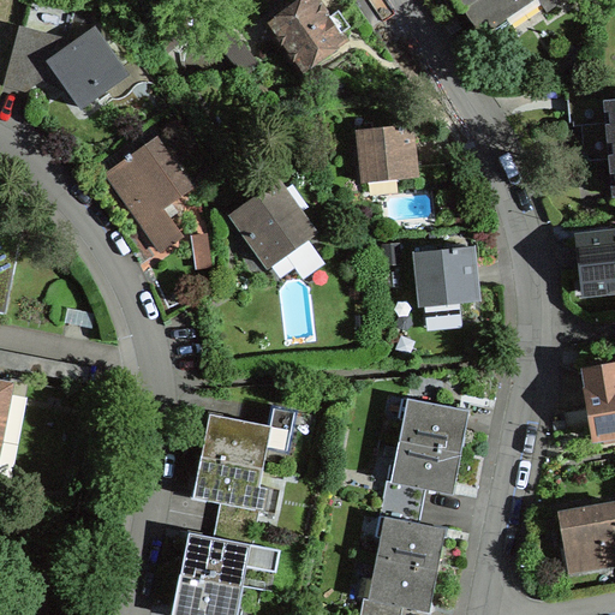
[(329,17),(316,0),(302,0),(290,10),(269,24),(303,71),(346,41),(340,34),(350,27),(339,10),(329,17)]
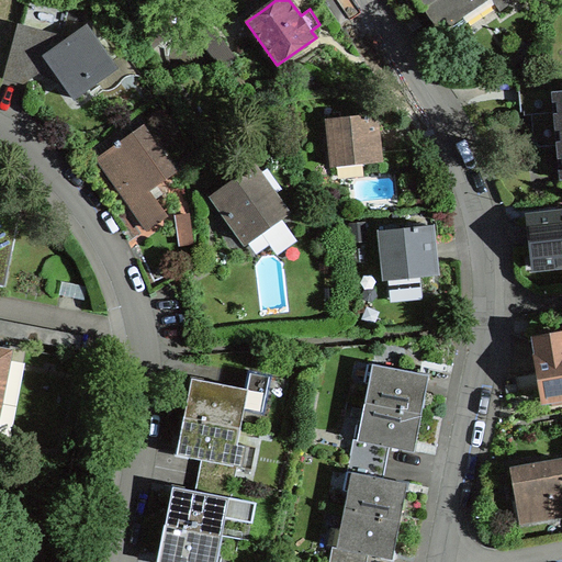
[(446,26),(484,0),(493,0),(499,10),(514,0),(417,0),(423,9),(430,3),(446,26)]
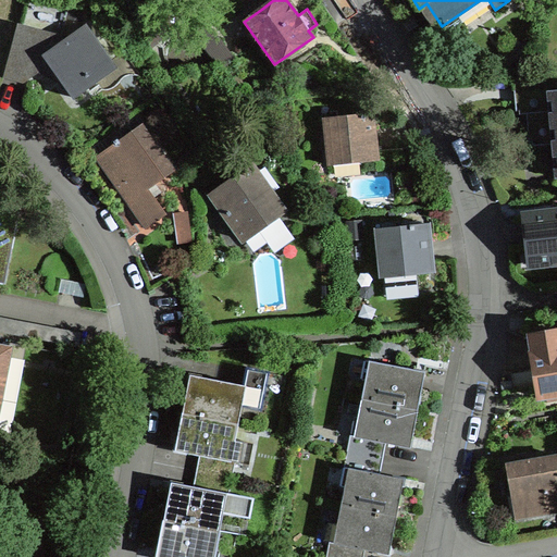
[(134,35),(145,50),(171,31),(160,15),(134,35)]
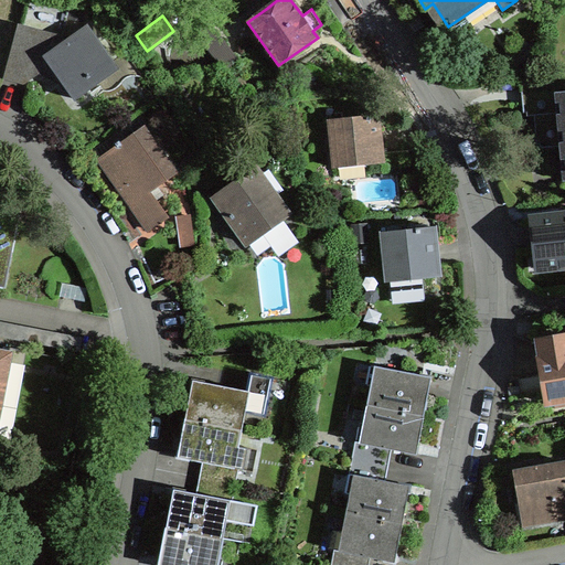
[(19,23),(4,78),(21,83),(27,61),(40,64),(46,60),(50,65),(71,94),(73,93),(75,96),(116,67),(87,27),(67,41),(63,35),(19,23)]
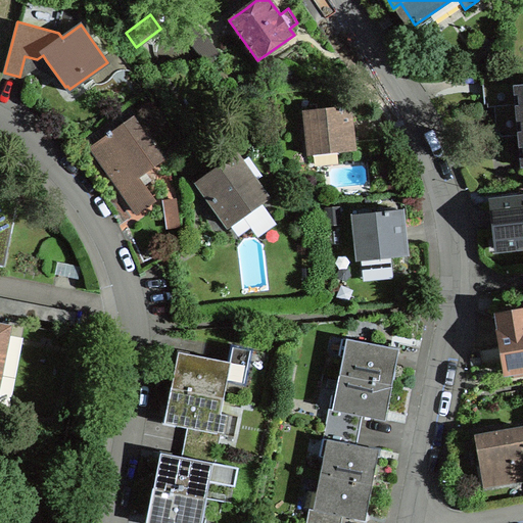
[(206,64),(219,55),(193,22),(182,31),(206,64)]
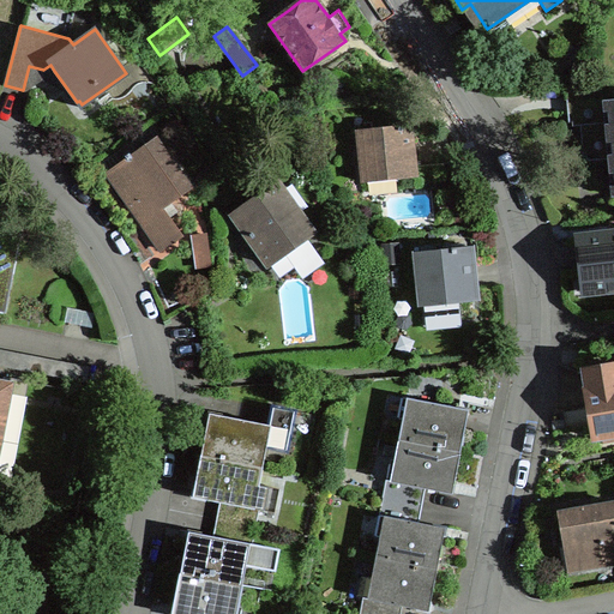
[(613,78),(577,82),(578,102),(571,103),(573,126),(591,125),(593,134),(588,134),(585,138),(588,161),(608,158),(612,197),(613,196),(613,78)]
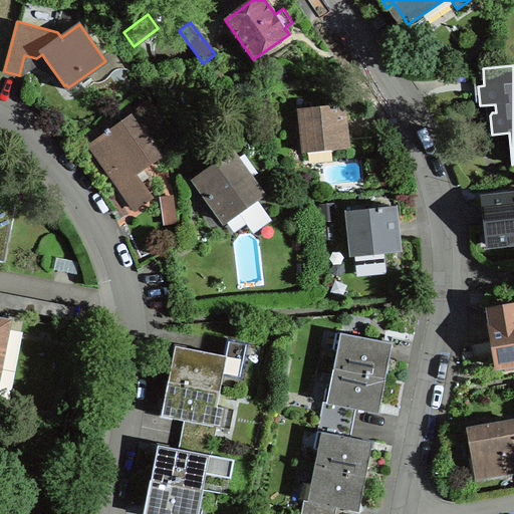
[(304,152),(346,148),(344,119),(342,103),(299,108),(304,152)]
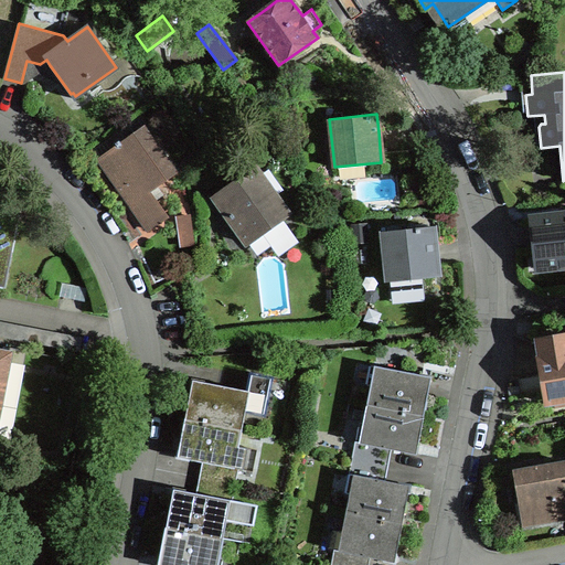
[(176,172),(176,171),(173,172),(142,129),(145,127),(144,126),(120,142),(119,140),(115,144),(117,145),(98,158),(131,204),(149,230),(166,217),(147,193),(153,188),(176,172)]
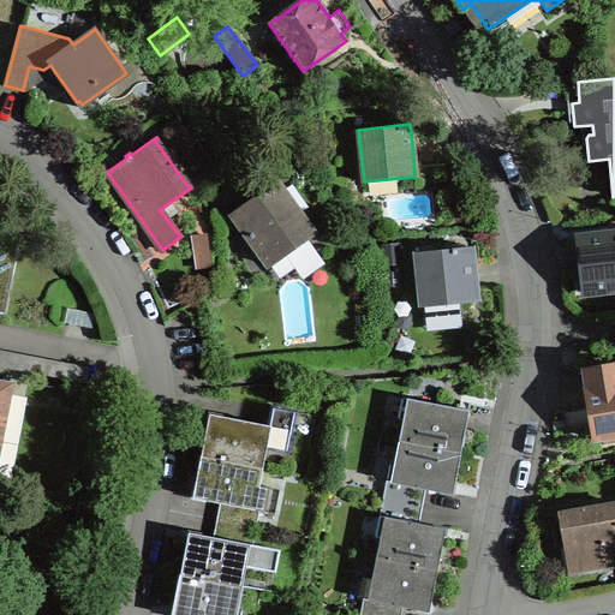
[(273,186),(233,214),(240,224),(269,264),(309,237),(273,186)]
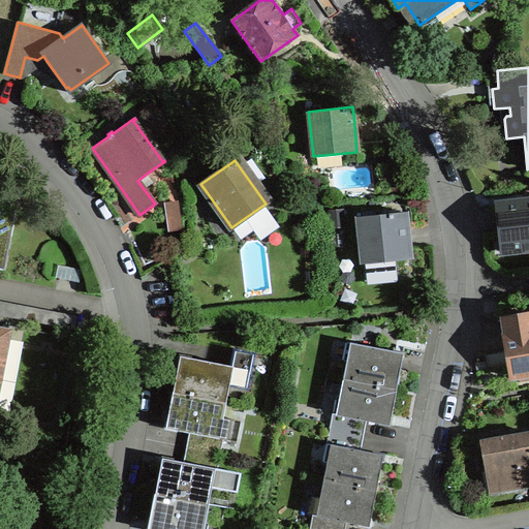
[(0,194),(0,269),(5,271),(20,199),(0,194)]
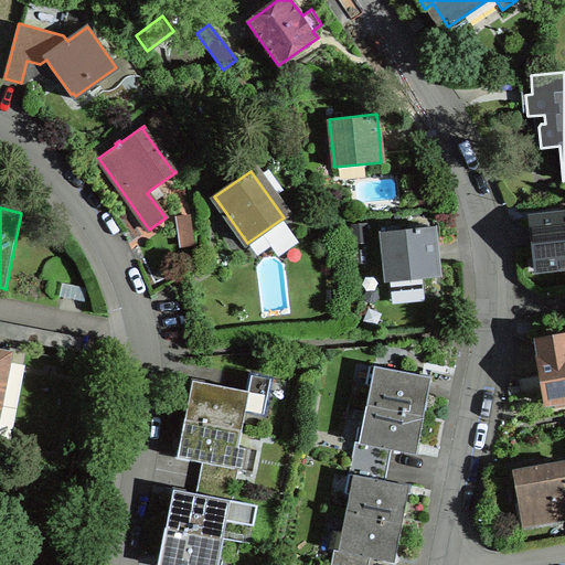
[(190,215),(177,217),(179,232),(192,231),(190,215)]
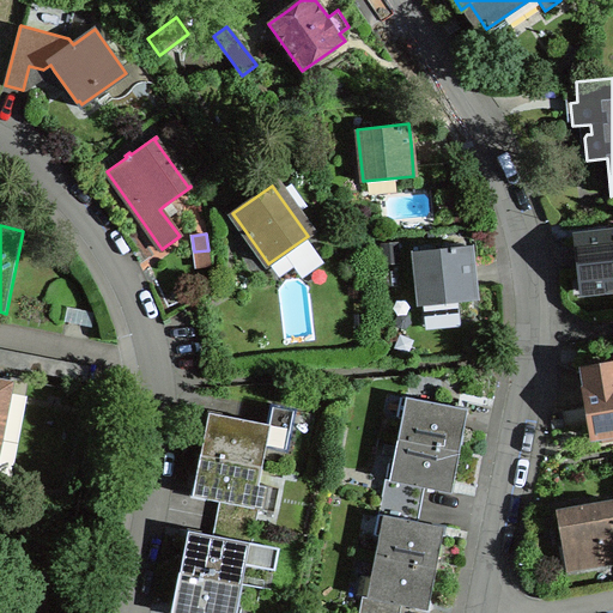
[(612,234),(580,238),(586,289),(612,285),(612,286),(612,234)]
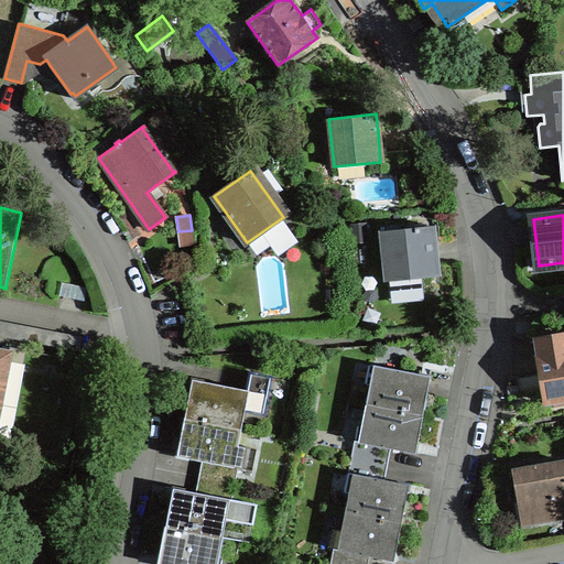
[(387,281),(436,275),(433,240),(432,226),(382,231),(387,281)]
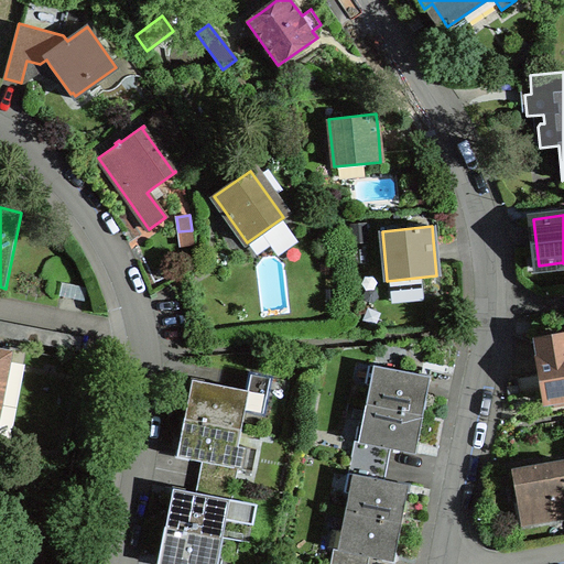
[(563,335),(537,340),(546,400),(560,398),(563,397),(563,335)]
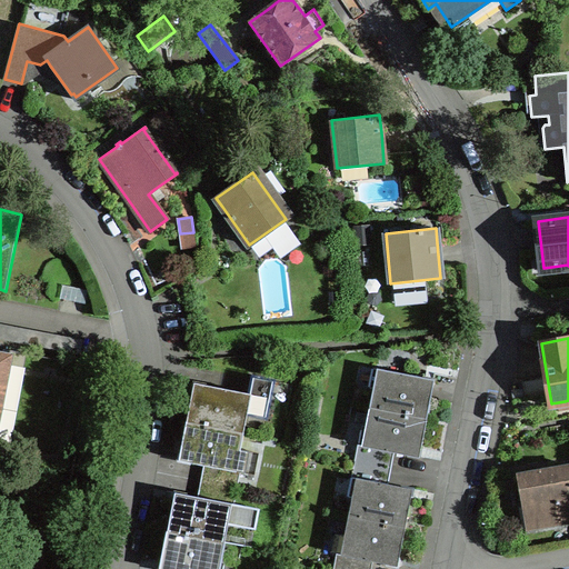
[(0,407),(10,355),(0,352),(0,407)]
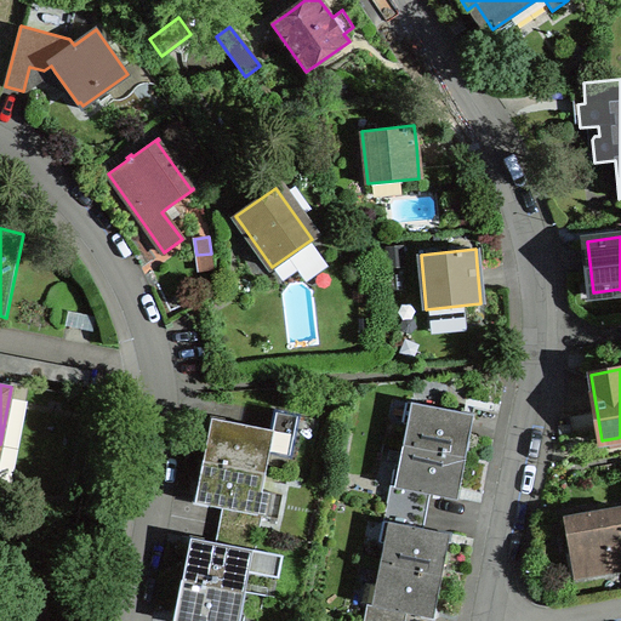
[(461,411),(412,402),(404,444),(465,456),(473,414),(461,411)]
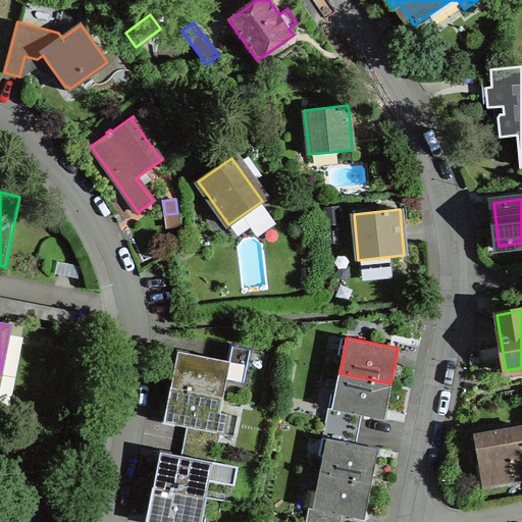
[(250,349),(232,346),(229,361),(189,353),(178,351),(171,386),(223,397),(226,378),(243,381),(250,349)]
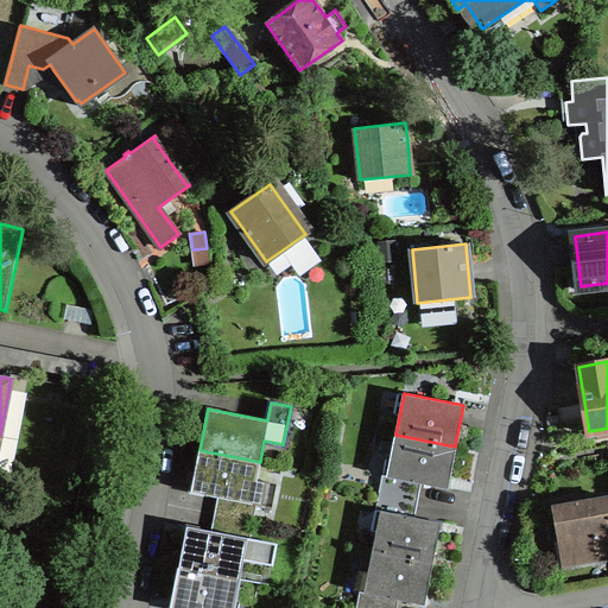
[(436,485),(448,487),(455,447),(396,435),(387,475),(382,474),(380,492),(417,499),(422,482),(436,485)]
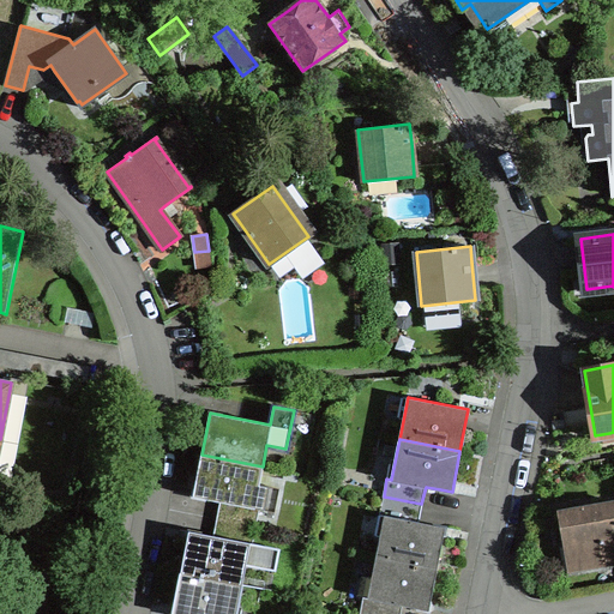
[(263,467),(202,455),(194,495),(221,501),(217,518),(256,525),(259,509),(254,507),(263,467)]
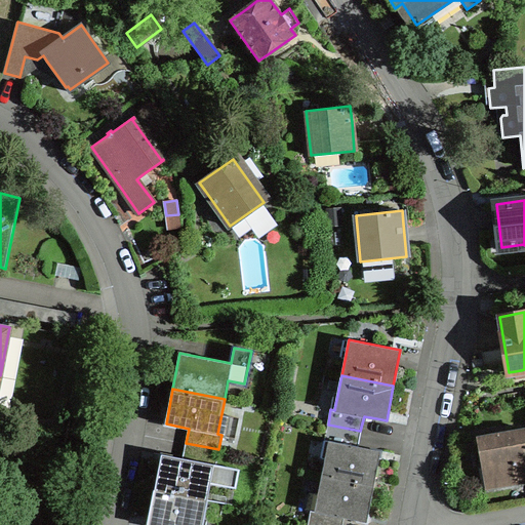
[(325,440),(329,441),(322,476),(373,486),(380,450),(370,448),(358,446),(360,431),(328,425),(325,440)]
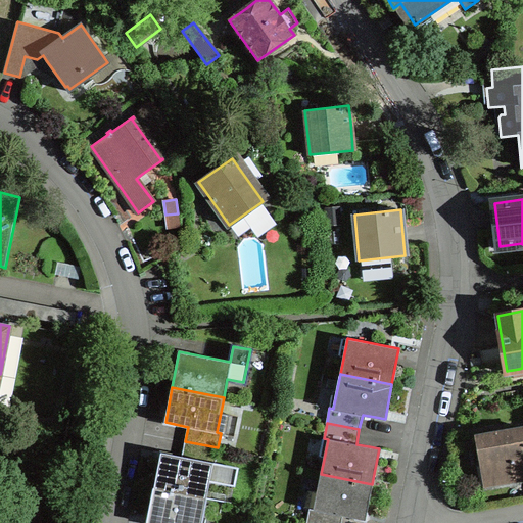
[(522,427),(475,436),(477,446),(483,485),(522,478),(522,427)]
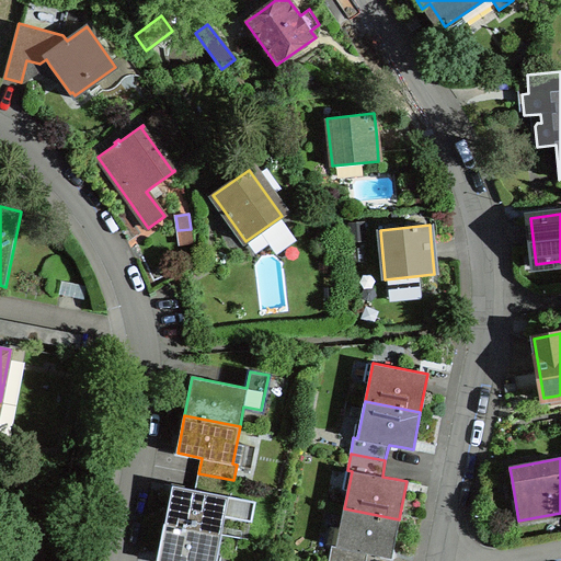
[(233,480),(198,473),(195,489),(184,487),(173,484),(165,523),(220,534),(221,534),(229,496),(230,496),(233,480)]
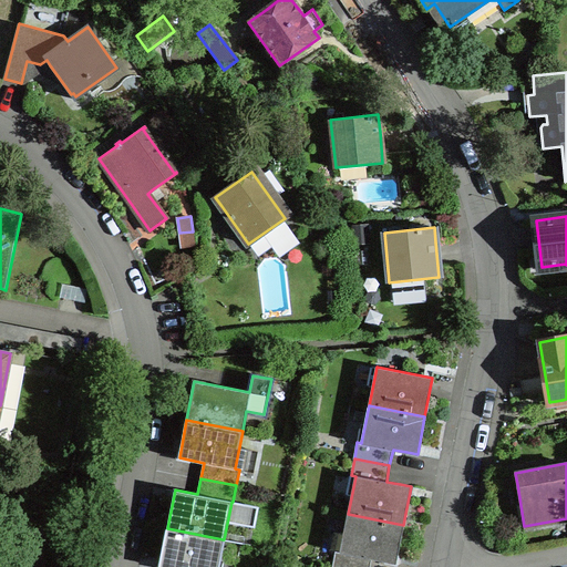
[(403,525),(348,514),(340,552),(336,550),(332,566),(369,566),(372,558),(385,560),(395,563),(403,525)]
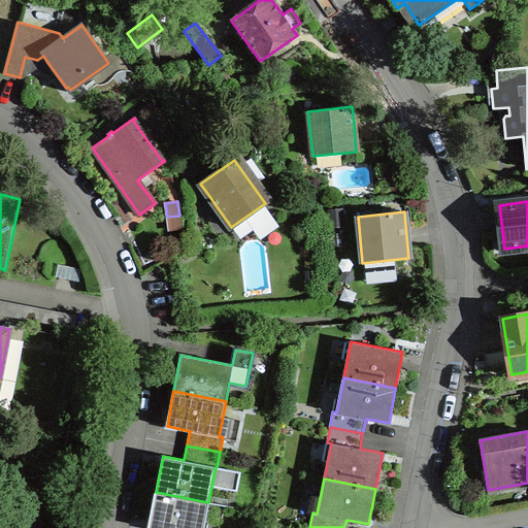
[(202,527),(207,502),(156,492),(149,527),(202,527)]
